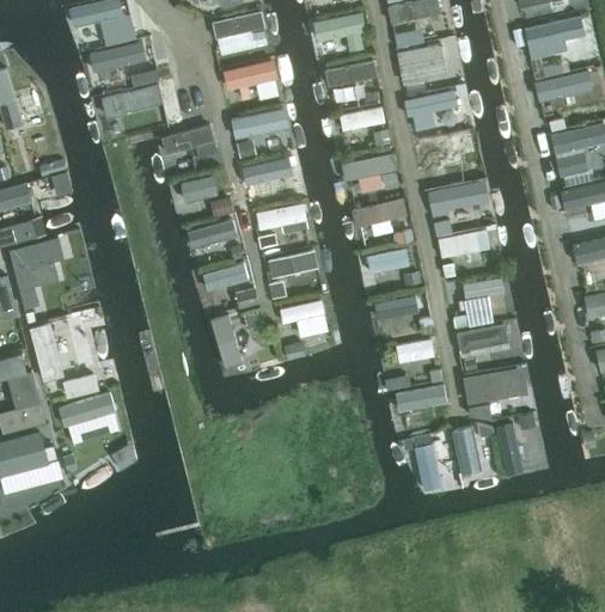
[(250,0),(202,0),(206,11),(250,0)]
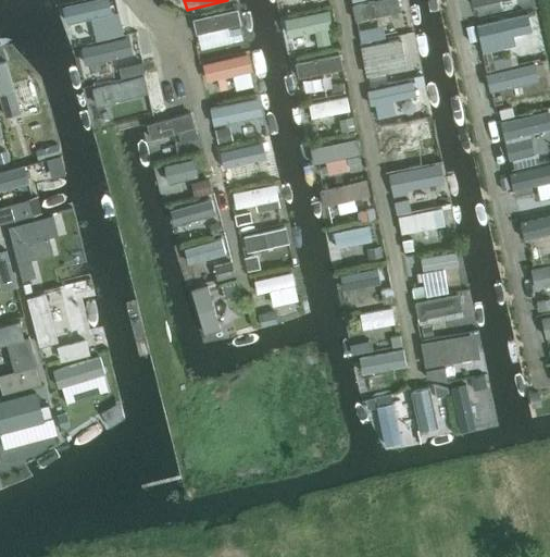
[(379,21),(358,25),(360,37),(399,29),(395,1),(377,4),(379,21)]
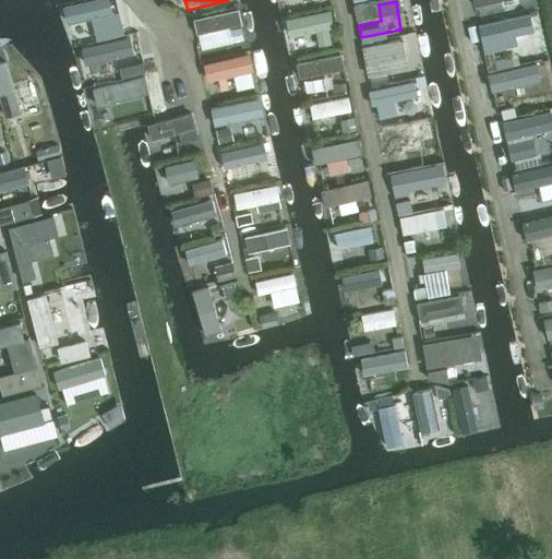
[(356,21),(373,20),(373,6),(356,7),(356,21)]
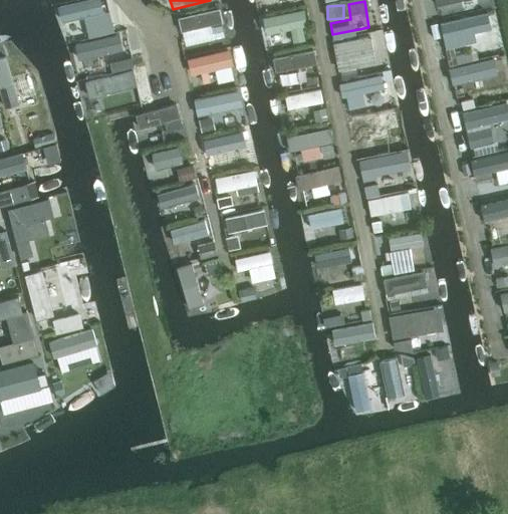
[(112,13),(97,14),(100,52),(115,51),(112,13)]
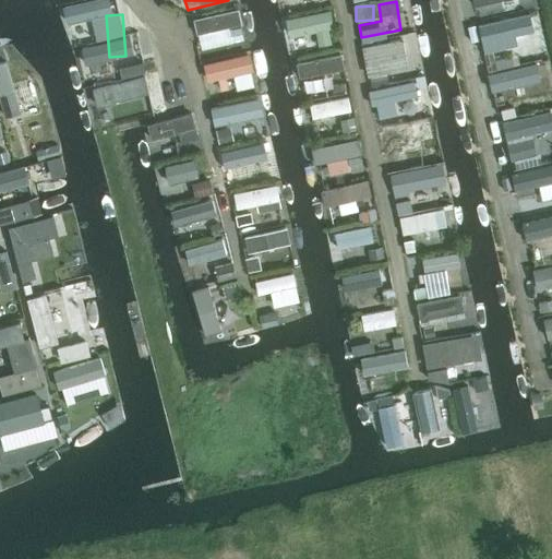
[(229,27),(195,35),(200,54),(234,45),(229,27)]
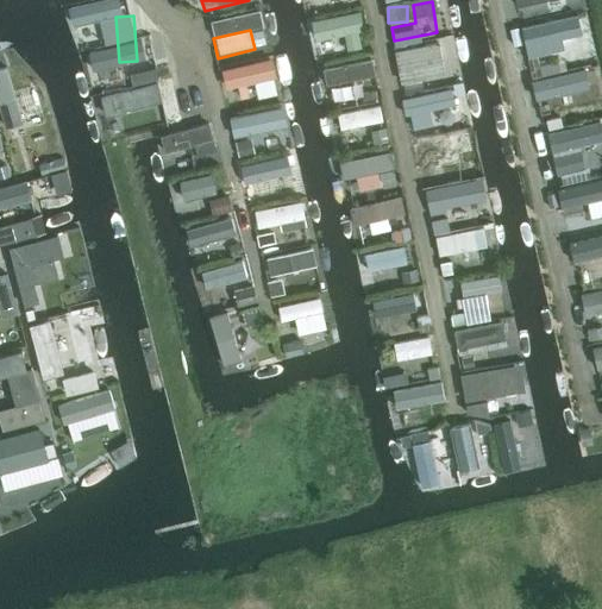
[(444,63),(441,48),(397,52),(399,68),(444,63)]
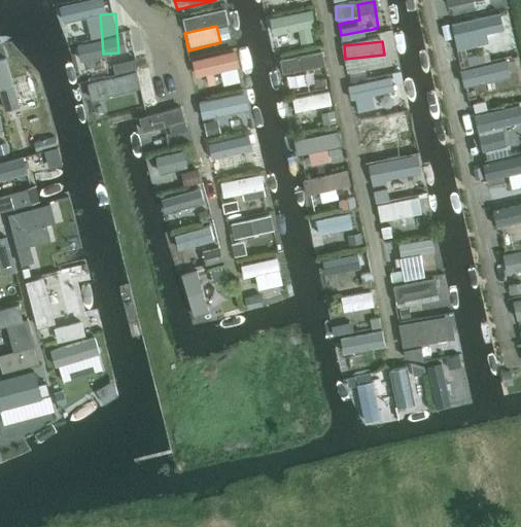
[(237,56),(193,60),(195,75),(239,70),(237,56)]
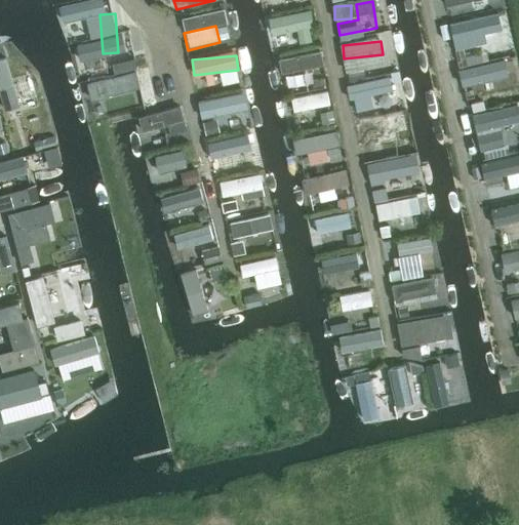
[(317,78),(316,68),(295,71),(297,81),(317,78)]
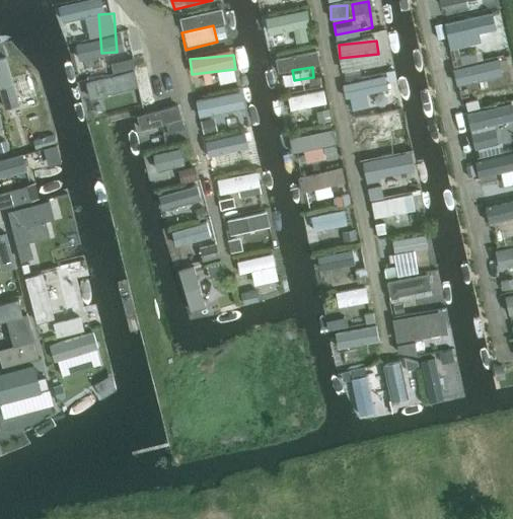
[(169,68),(123,77),(128,105),(162,99),(159,84),(171,82),(169,68)]
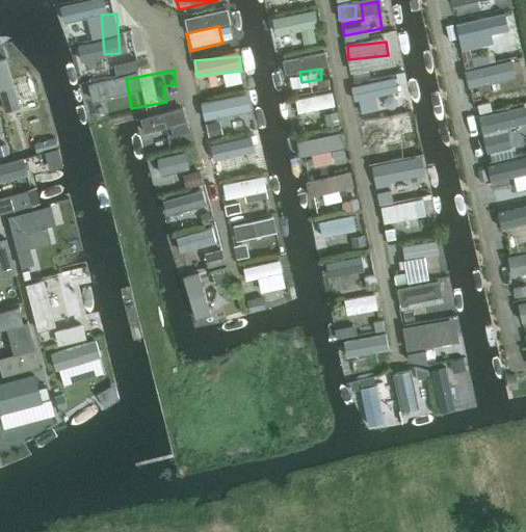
[(354,98),(404,94),(403,81),(353,85),(354,98)]
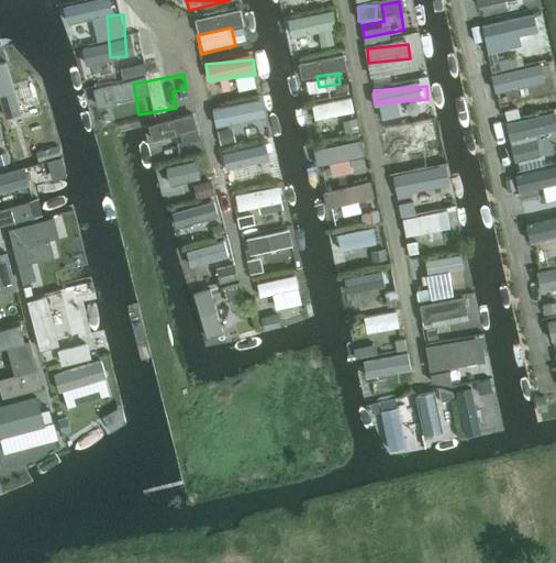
[(352,96),(311,100),(313,120),(354,116),(352,96)]
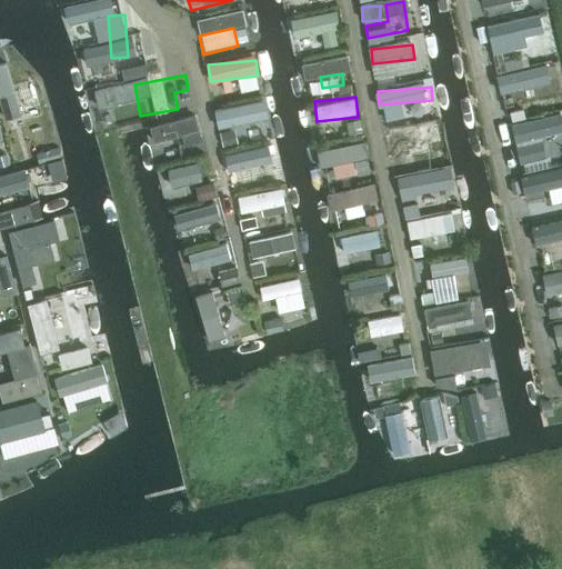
[(221,125),(260,120),(258,105),(219,110),(221,125)]
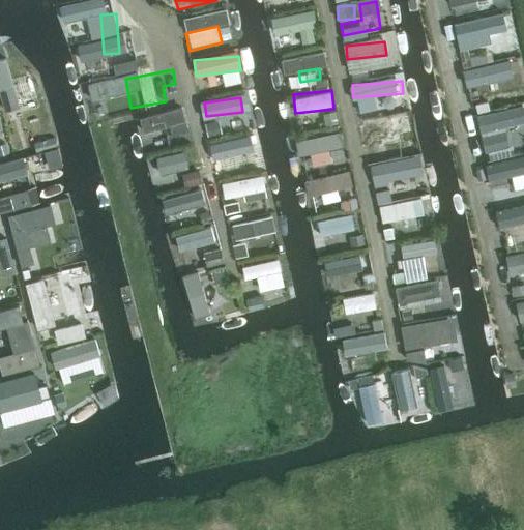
[(360,121),(362,138),(411,133),(409,116),(360,121)]
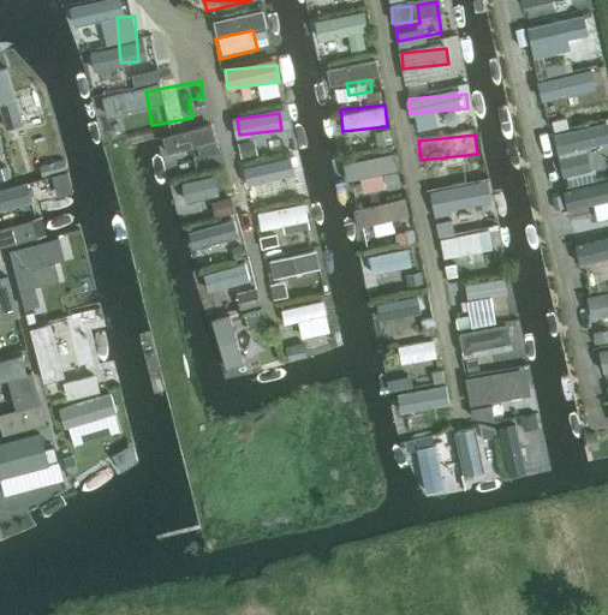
[(294,173),(290,154),(246,162),(250,181),(294,173)]
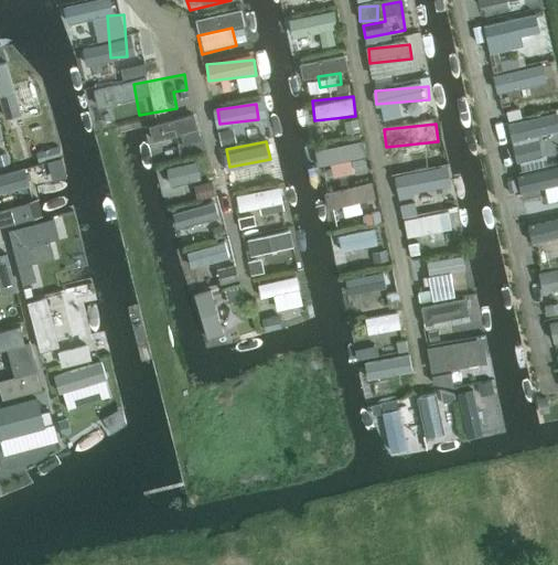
[(202,164),(168,167),(169,183),(203,182),(202,164)]
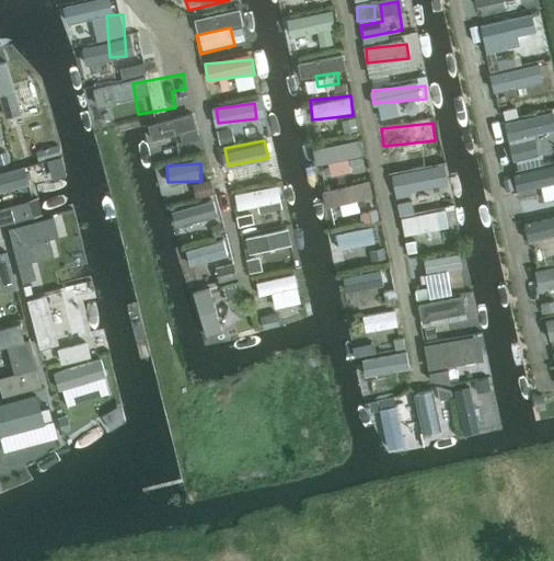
[(0,176),(0,197),(36,187),(31,168),(0,176)]
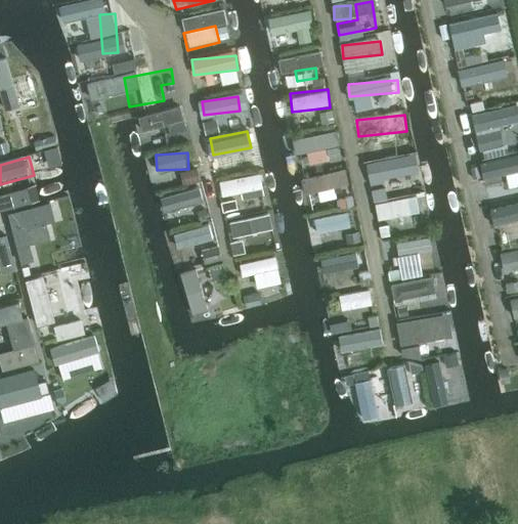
[(370,163),(371,190),(387,189),(386,175),(415,173),(414,160),(370,163)]
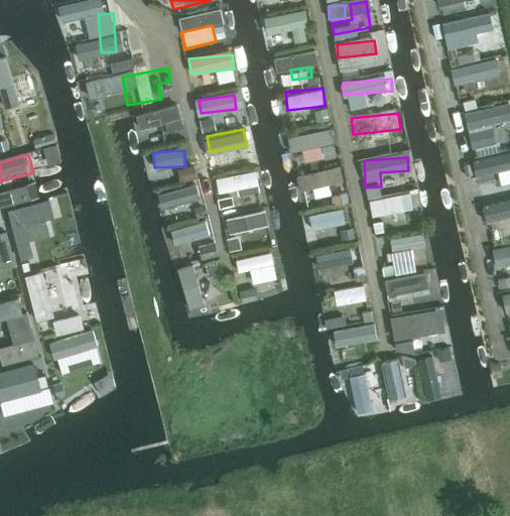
[(177,170),(179,182),(196,179),(194,168),(177,170)]
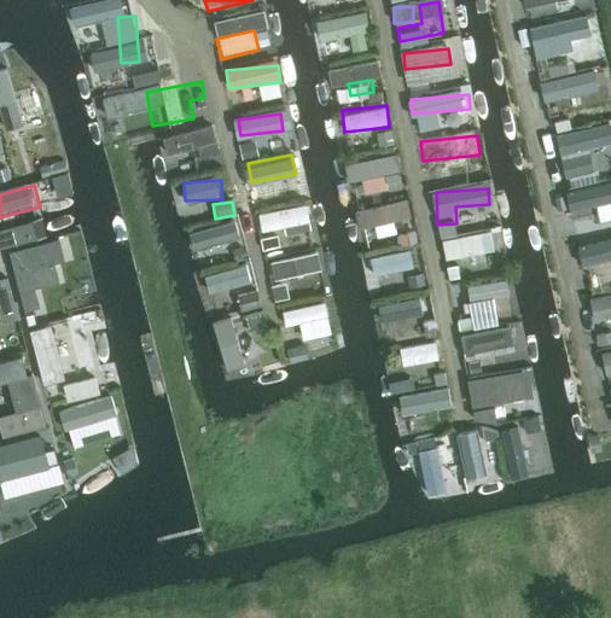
[(315,205),(257,213),(260,231),(318,223),(315,205)]
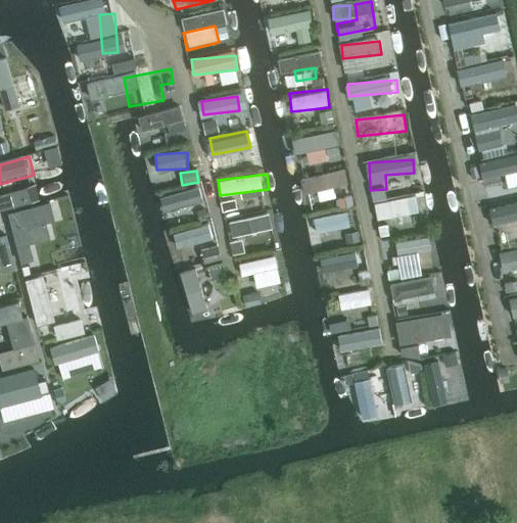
[(341,207),(354,203),(349,190),(337,193),(341,207)]
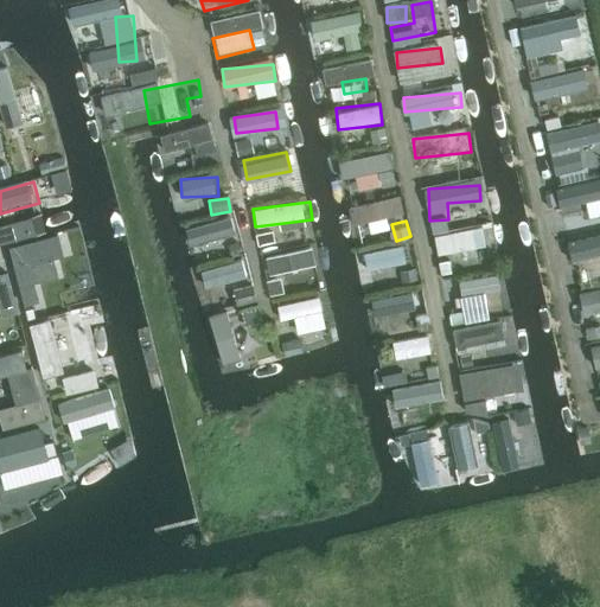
[(484,230),(435,235),(438,255),(486,250),(484,230)]
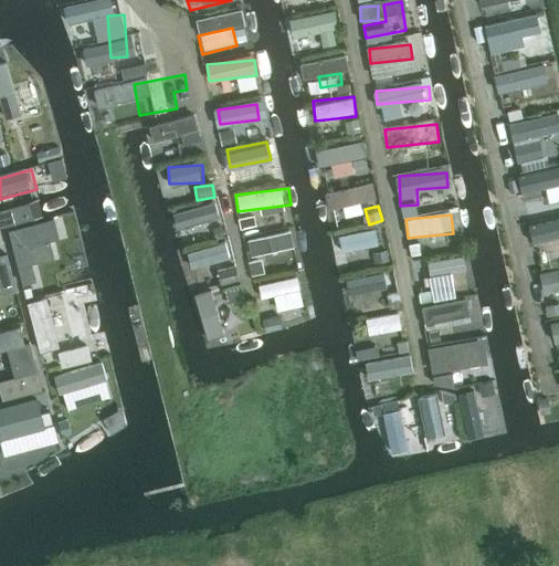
[(558,220),(529,228),(535,252),(558,245),(558,220)]
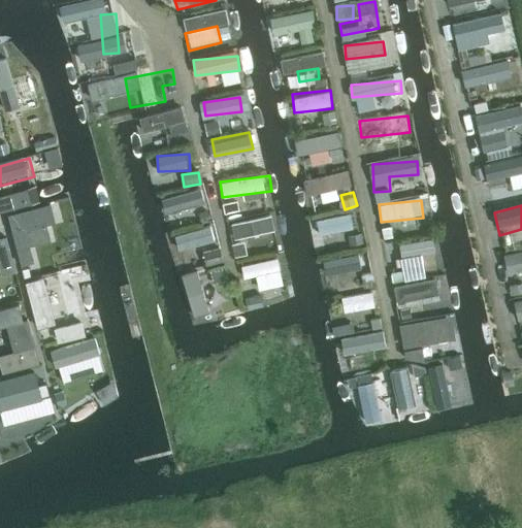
[(274,232),(271,217),(229,225),(233,241),(274,232)]
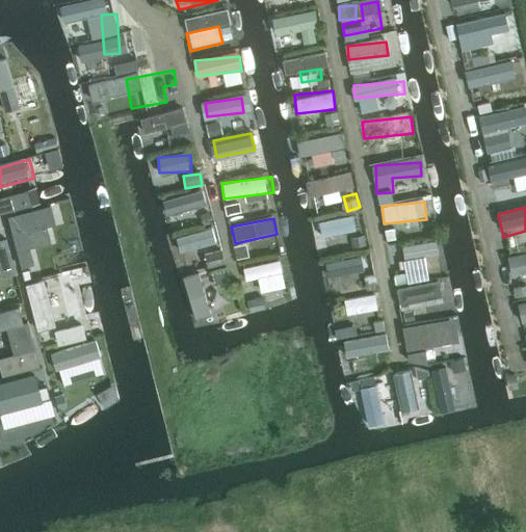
[(181,254),(218,243),(214,227),(177,237),(181,254)]
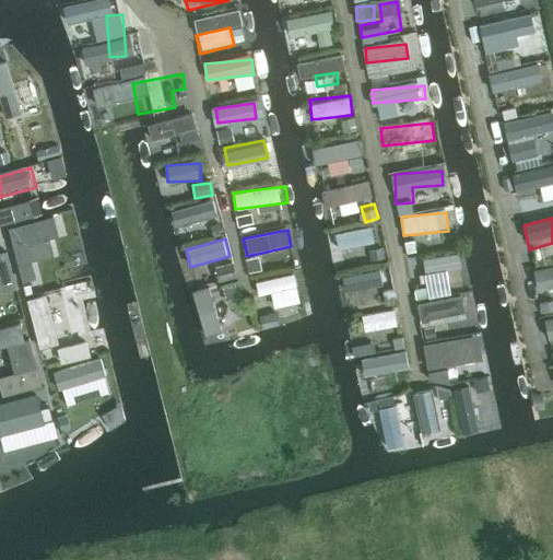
[(528,291),(552,289),(552,268),(526,270),(528,291)]
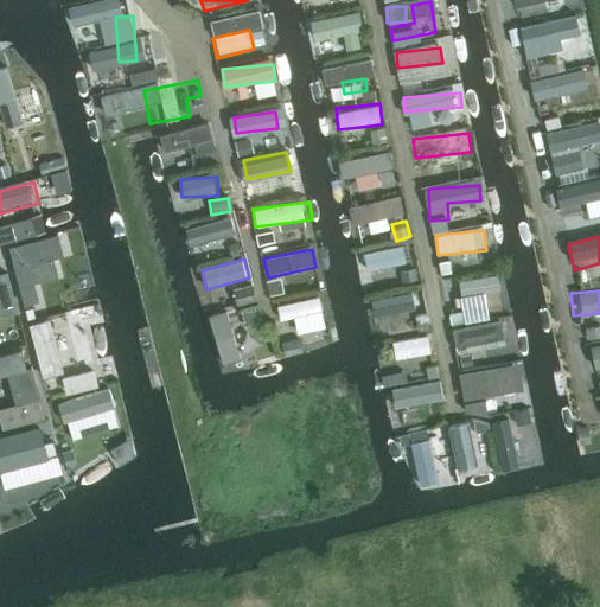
[(297,334),(326,330),(320,298),(276,306),(279,323),(294,320),(297,334)]
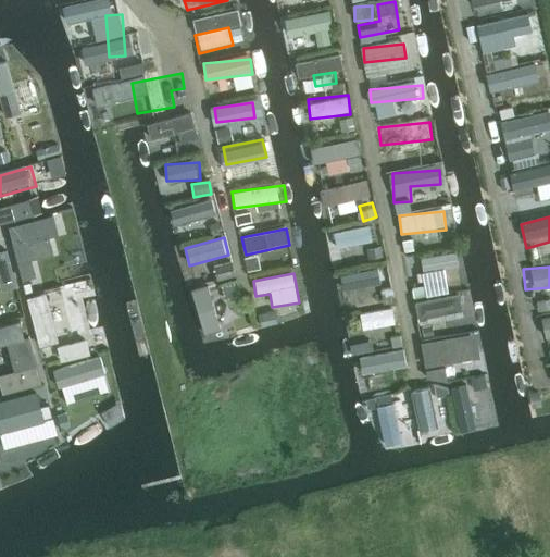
[(16,275),(3,283),(13,300),(26,293),(16,275)]
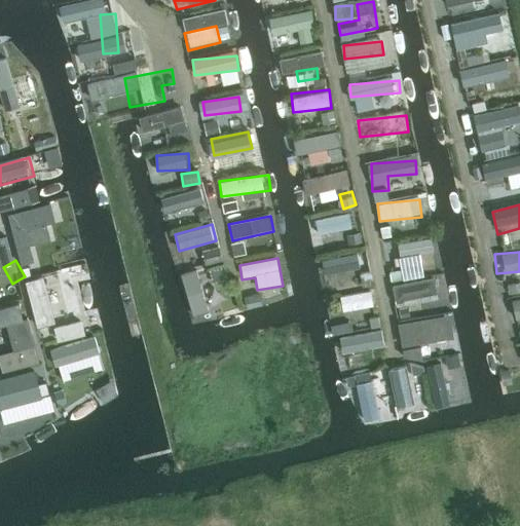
[(341,292),(342,310),(373,309),(372,291),(341,292)]
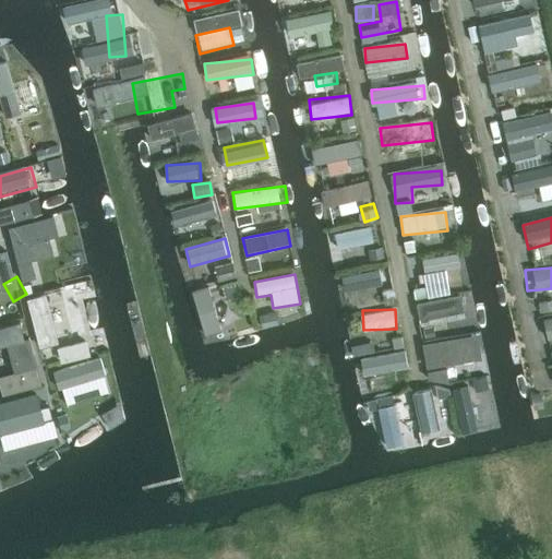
[(551,318),(542,319),(546,340),(551,339),(551,318)]
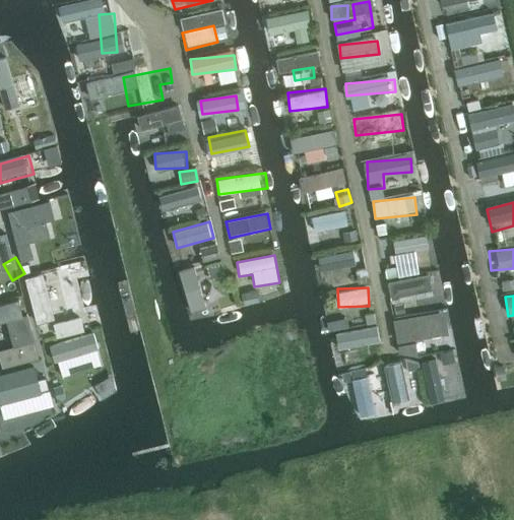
[(26,298),(0,304),(0,325),(31,317),(26,298)]
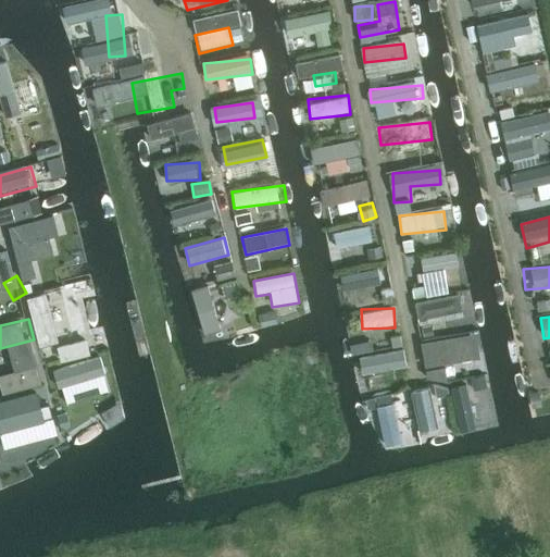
[(469,339),(425,342),(425,361),(442,361),(442,350),(470,349),(469,339)]
